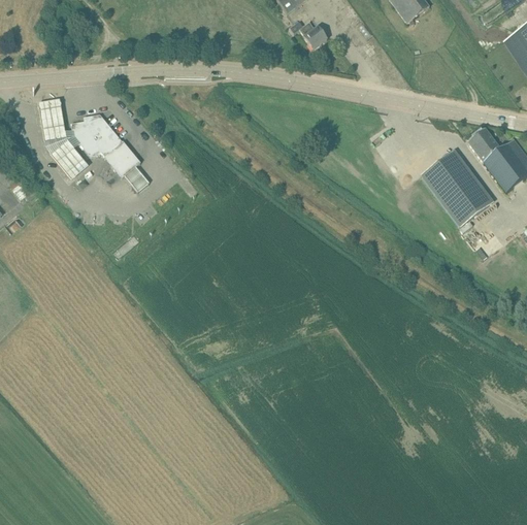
[(277,0),(288,13),(296,7),(305,0),(277,0)]
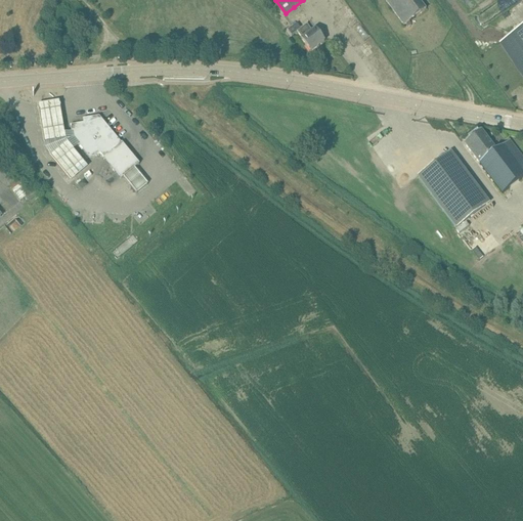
[(388,0),(405,23),(427,6),(422,0),(388,0)]
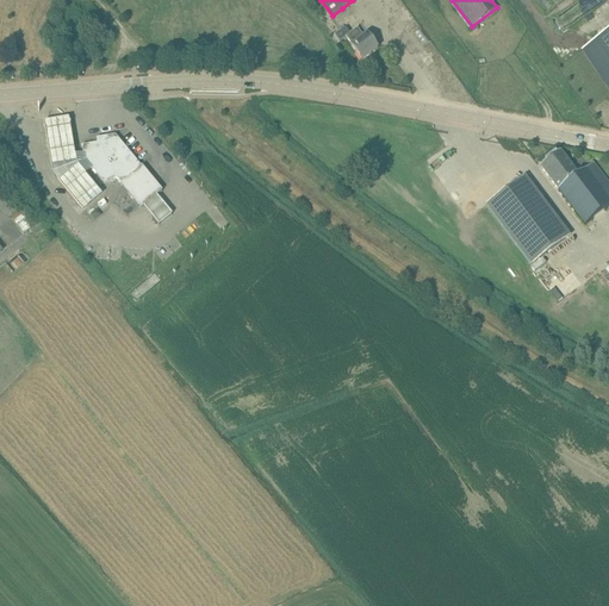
[(336,32),(341,38),(347,33),(353,42),(364,56),(379,45),(367,30),(365,32),(358,24),(350,30),(347,24),(336,32)]
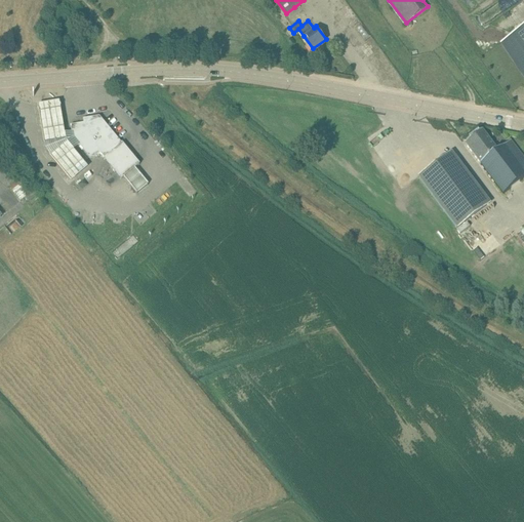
[(523,26),(502,40),(523,71),(523,26)]
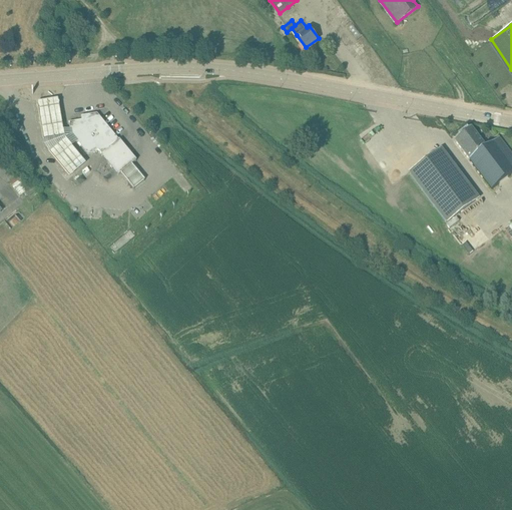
[(58,100),(37,104),(44,149),(68,179),(84,164),(72,148),(79,139),(72,130),(62,132),(58,100)]
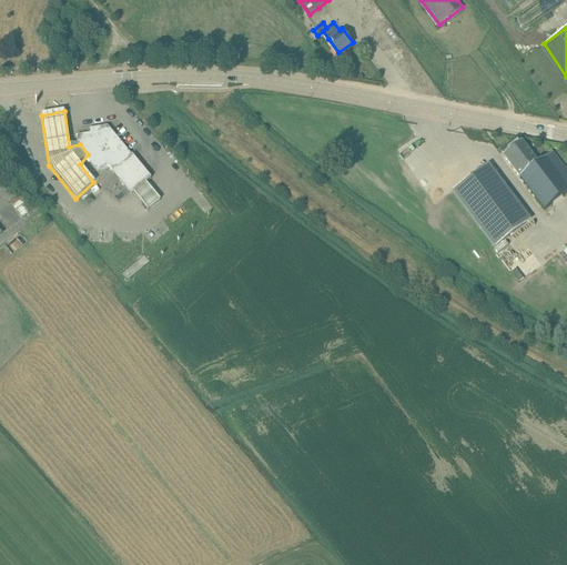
[(91,131),(78,133),(80,144),(88,154),(99,168),(105,167),(109,163),(114,169),(113,169),(132,192),(134,190),(149,207),(161,197),(147,180),(152,175),(133,152),(133,153),(109,123),(91,127),(91,131)]
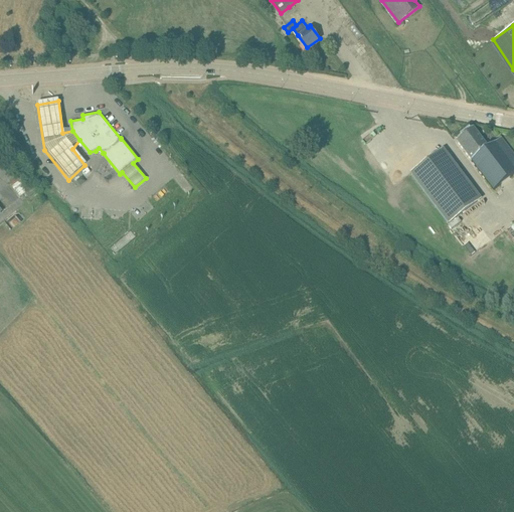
[(457,138),(463,146),(502,199),(513,190),(513,151),(508,143),(502,135),(489,145),(474,125),(457,138)]
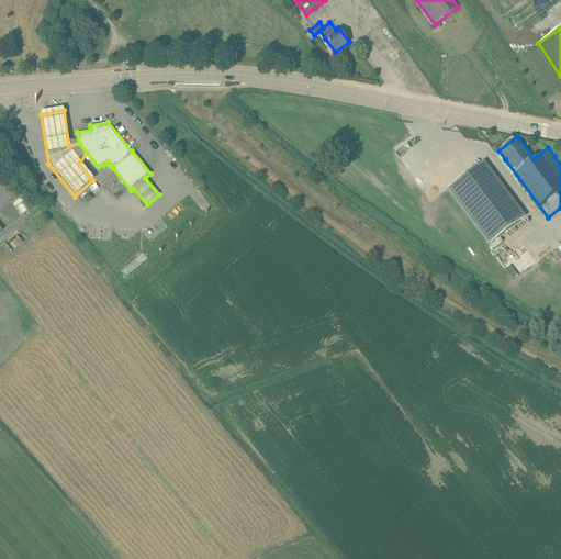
[(449,188),(490,241),(525,214),(485,160),(449,188)]
